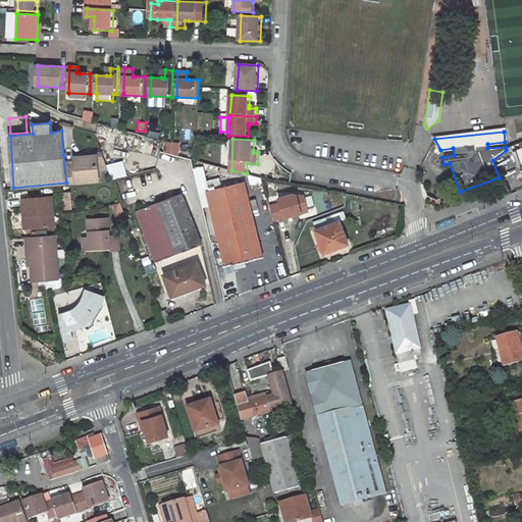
[(521,167),(521,147),(516,150),(513,151),(518,166),(521,165),(521,167)]
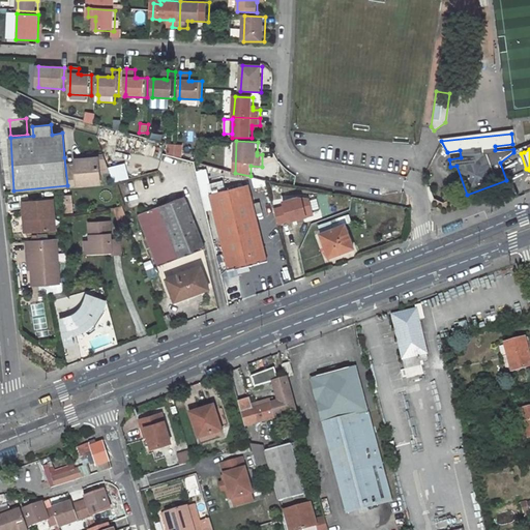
[(75,160),(78,182),(100,180),(100,172),(110,171),(104,153),(97,154),(98,158),(75,160)]
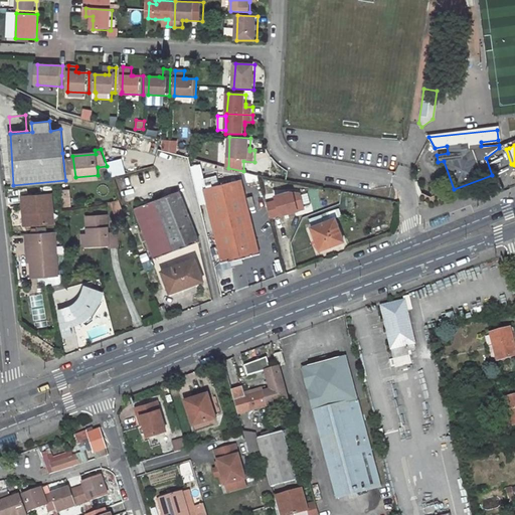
[(110,177),(127,173),(122,157),(106,162),(110,177)]
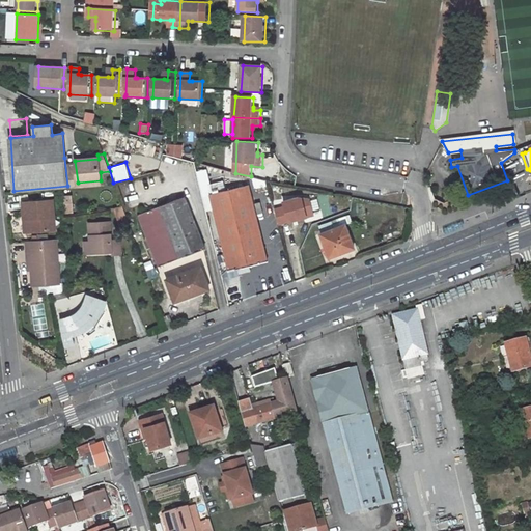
[(200,189),(212,187),(207,168),(196,170),(200,189)]
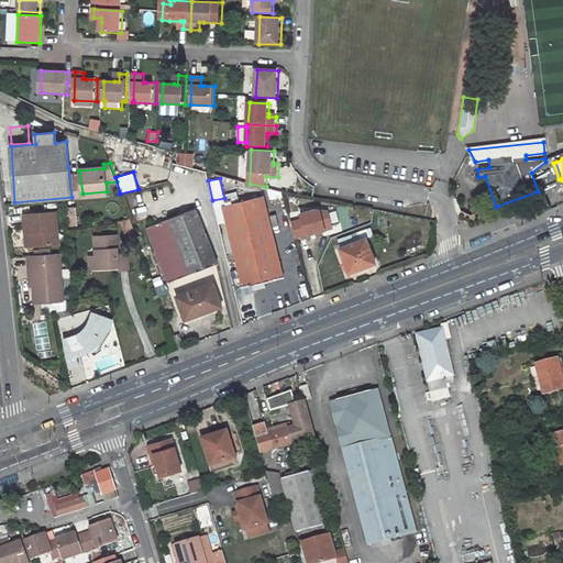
[(544,196),(560,192),(559,186),(542,189),(544,196)]
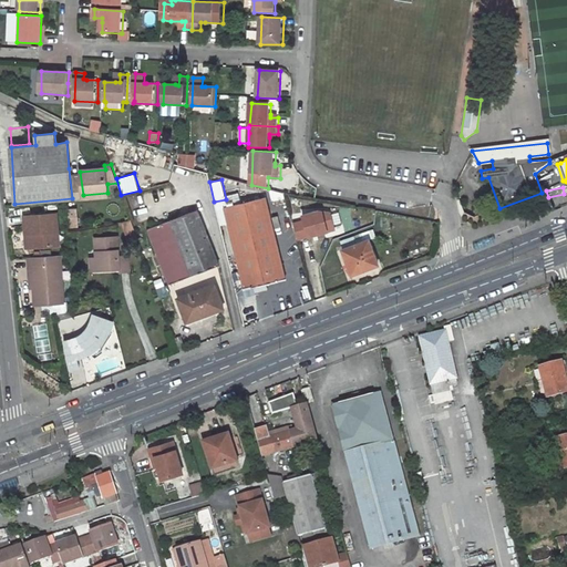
[(285,278),(266,198),(224,208),(244,289),(285,278)]
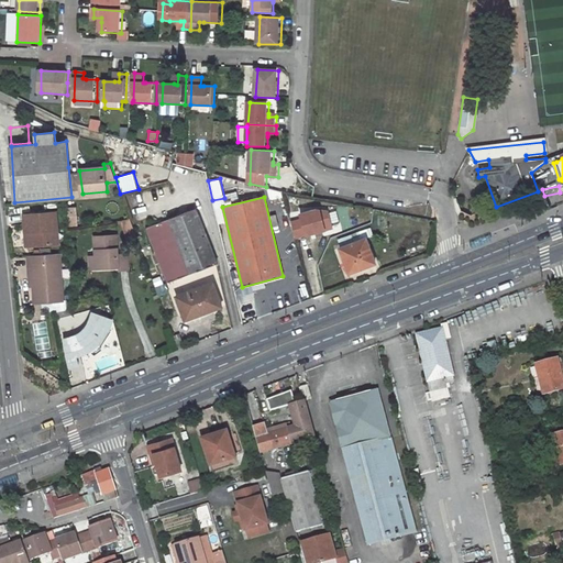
[(67,207),(69,227),(78,225),(77,206),(67,207)]
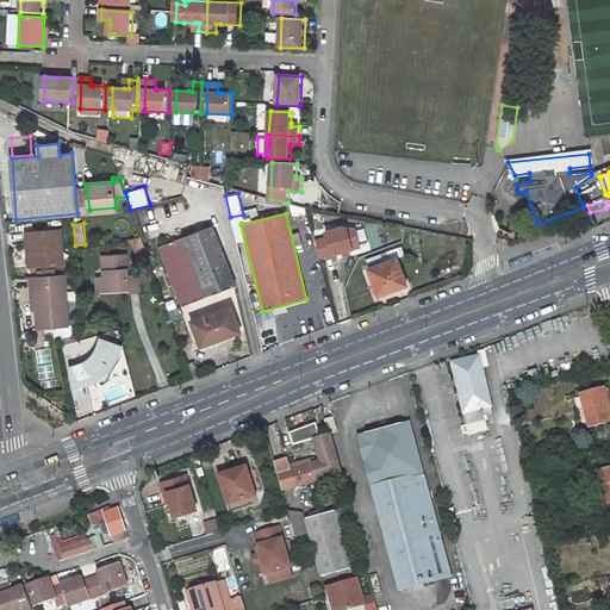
[(356,234),(360,247),(388,236),(383,223),(356,234)]
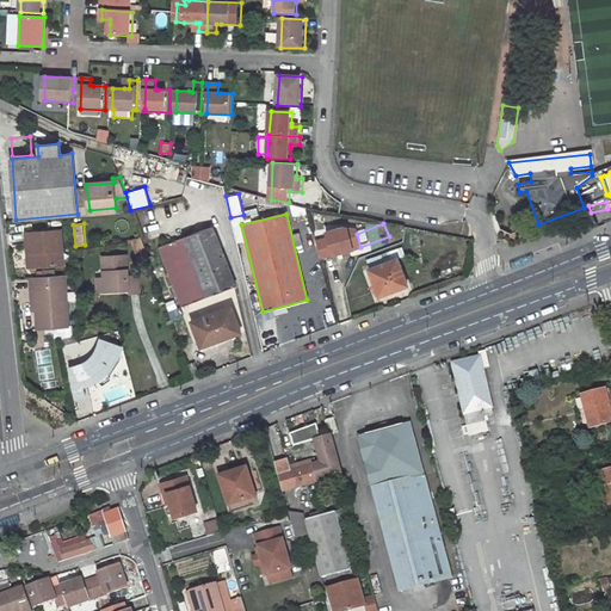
[(235,285),(211,227),(159,248),(183,307),(235,285)]
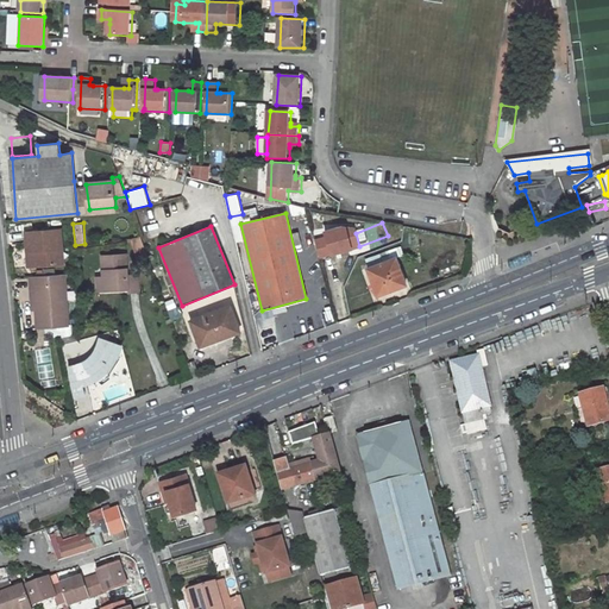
[(61,230),(26,232),(27,251),(30,251),(30,257),(27,257),(29,267),(63,264),(61,230)]
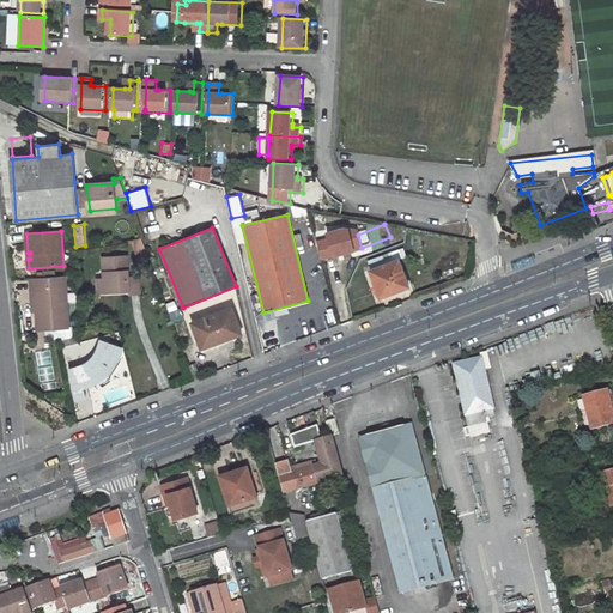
[(103,256),(104,278),(105,292),(129,291),(128,275),(127,255),(103,256)]
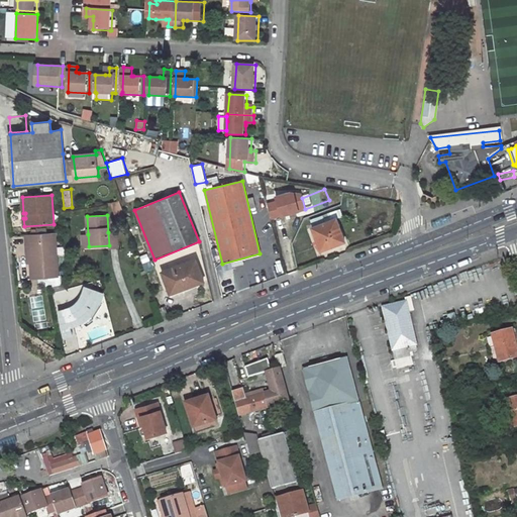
[(312,227),(321,250),(343,241),(336,219),(312,227)]
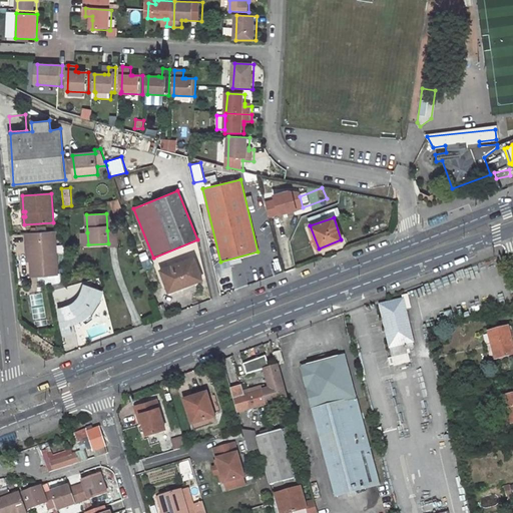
[(107,230),(108,243),(108,247),(117,247),(116,230),(107,230)]
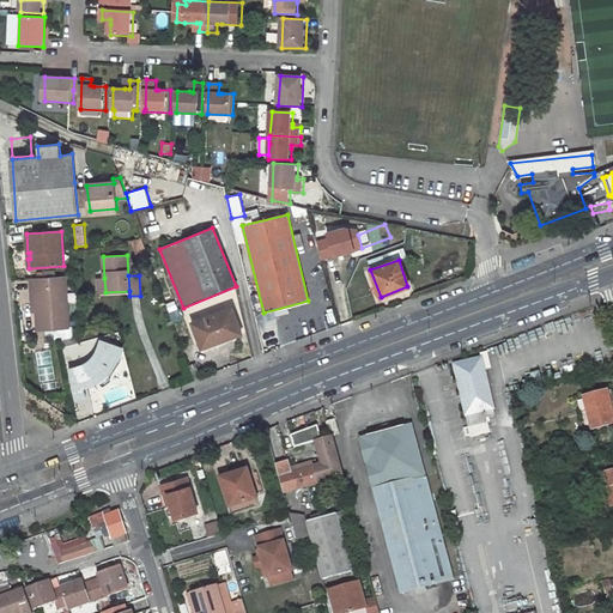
[(65,278),(35,279),(37,313),(38,329),(67,327),(65,278)]
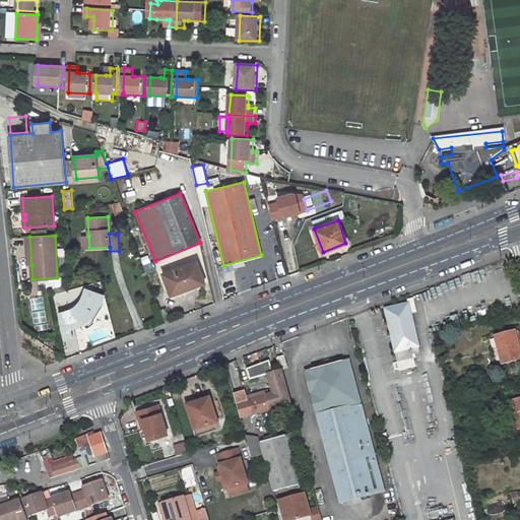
[(149,254),(141,257),(146,272),(154,269),(149,254)]
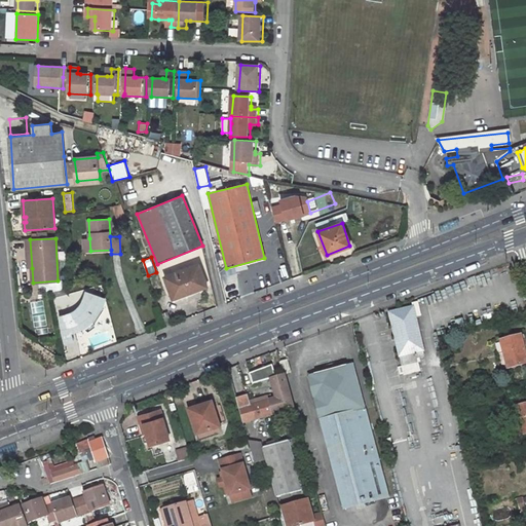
[(164,276),(174,302),(191,295),(190,293),(205,287),(198,264),(164,276)]
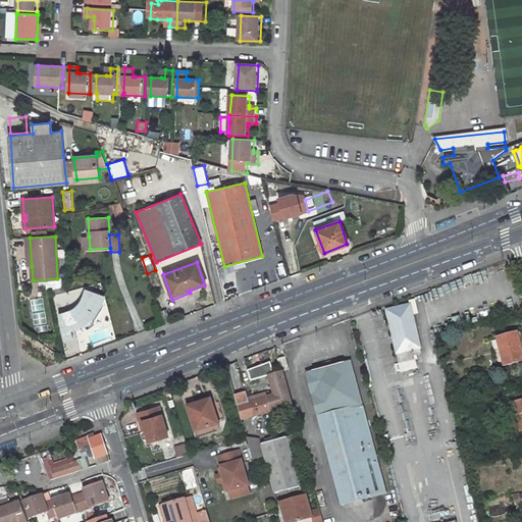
[(53,290),(54,295),(68,292),(66,285),(53,290)]
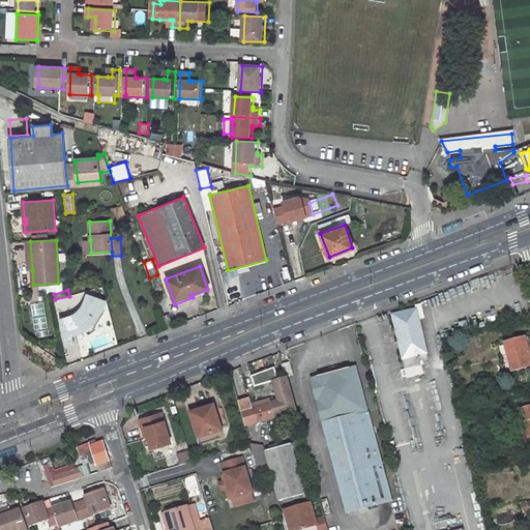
[(92,315),(95,308),(100,311),(106,301),(87,294),(84,301),(83,300),(81,306),(80,308),(76,313),(70,316),(67,317),(67,318),(60,319),(65,346),(74,344),(72,336),(76,335),(80,333),(86,330),(92,325),(97,320),(92,315)]
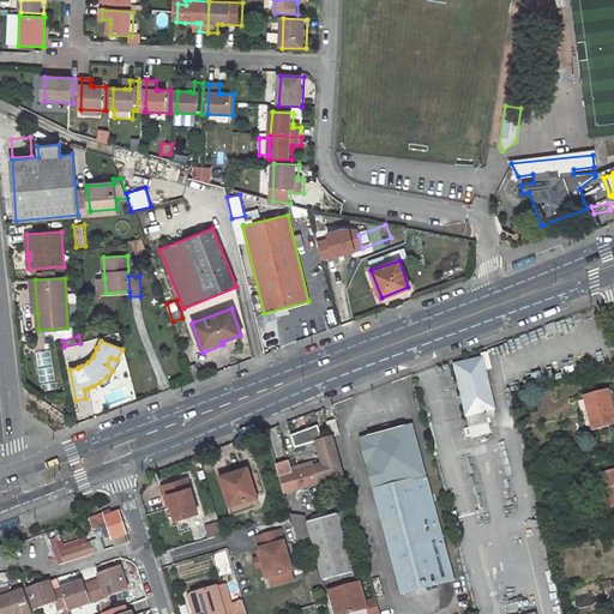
[(113,371),(114,366),(116,360),(110,357),(107,365),(113,371)]
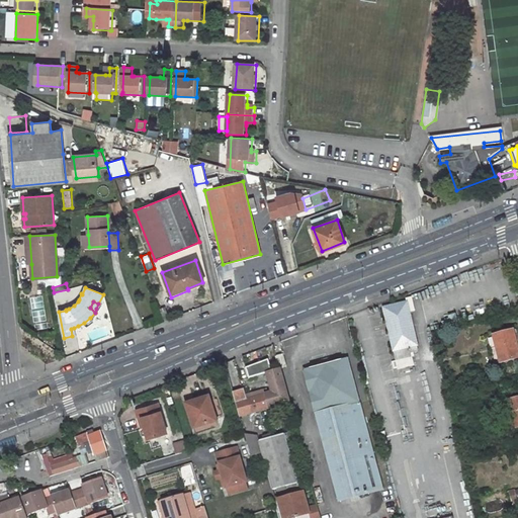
[(410,348),(415,347),(405,301),(383,307),(393,350),(394,350),(398,368),(414,365),(410,348)]
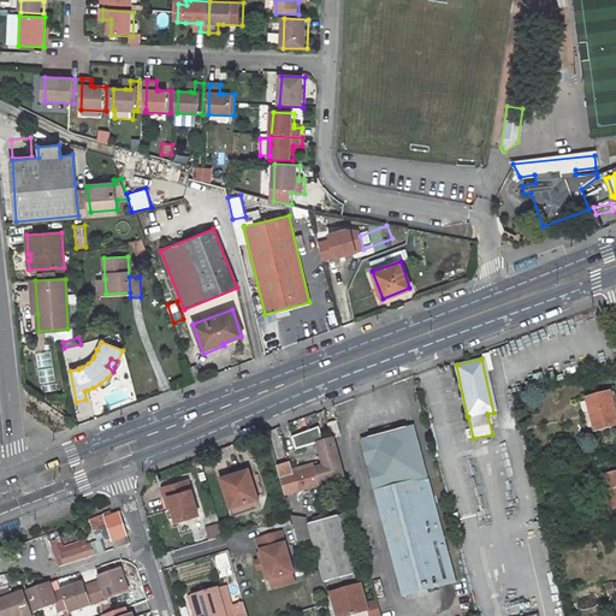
[(190,367),(195,381),(201,379),(196,365),(190,367)]
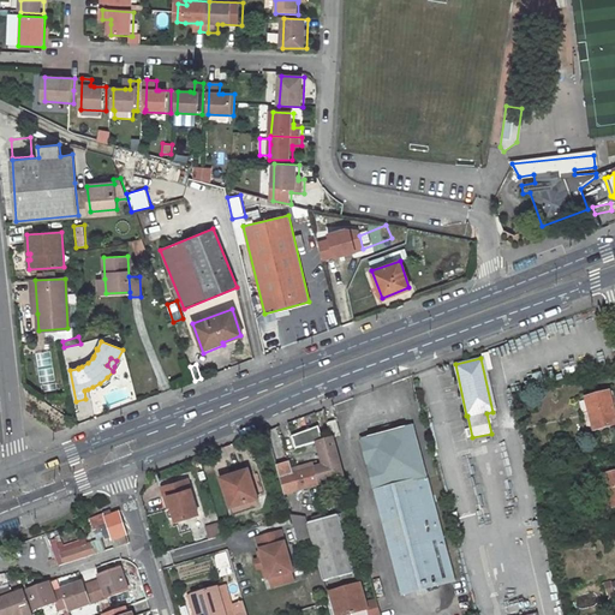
[(585,396),(593,430),(614,424),(614,416),(609,390),(585,396)]
